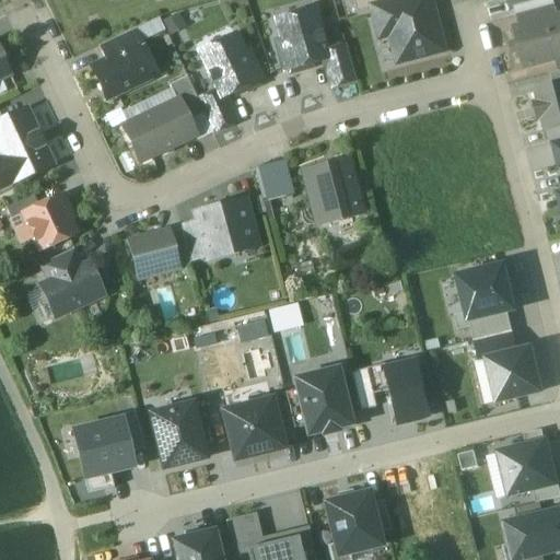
[(393,0),(351,0),(356,13),(370,9),(370,8),(393,1),(393,0)]
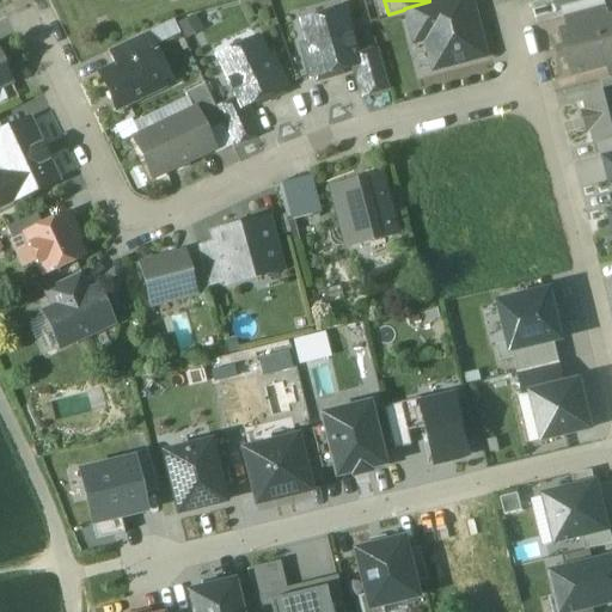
[(436,0),(429,1),(404,8),(404,10),(414,43),(424,41),(433,71),(483,57),(469,0),(436,0)]
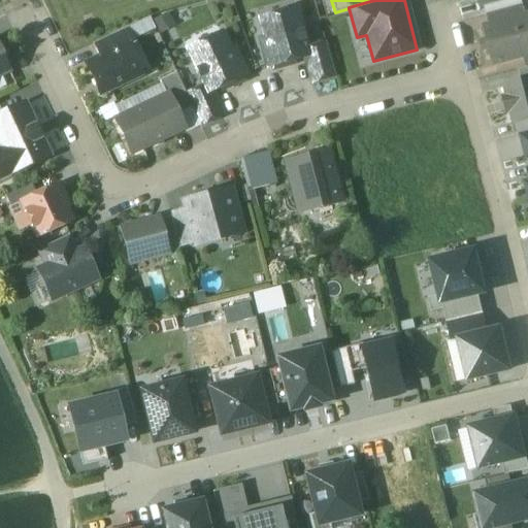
[(521,0),(495,0),(484,3),(487,14),(488,15),(523,5),(521,0)]
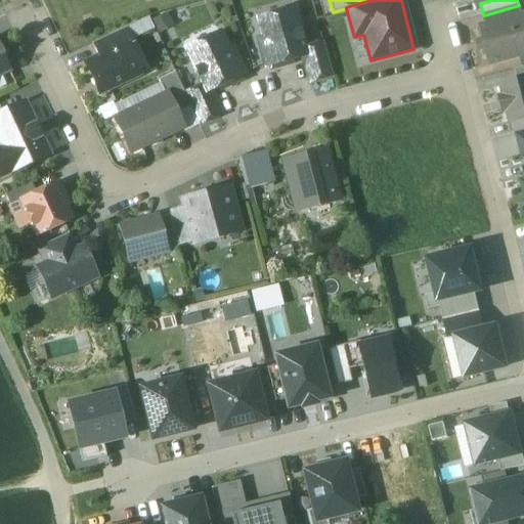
[(519,5),(484,15),(487,27),(523,17),(520,5),(519,5)]
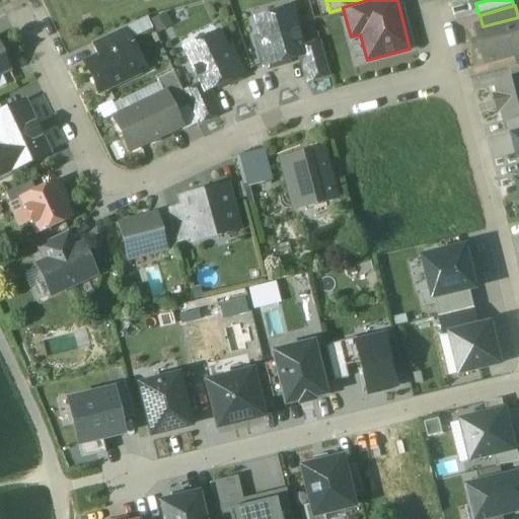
[(292,13),(256,23),(261,39),(256,40),(265,66),(268,65),(269,68),(281,65),(280,61),(299,56),(303,55),(301,48),(299,40),(300,40),(298,30),(296,30),(292,13)]
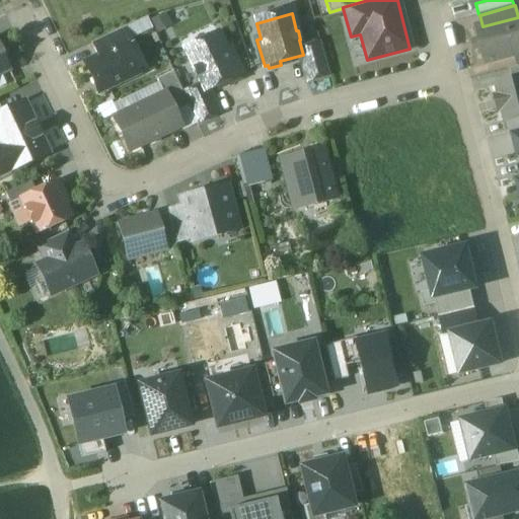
[(483,26),(478,27),(488,63),(515,56),(518,54),(518,16),(518,17),(483,26)]
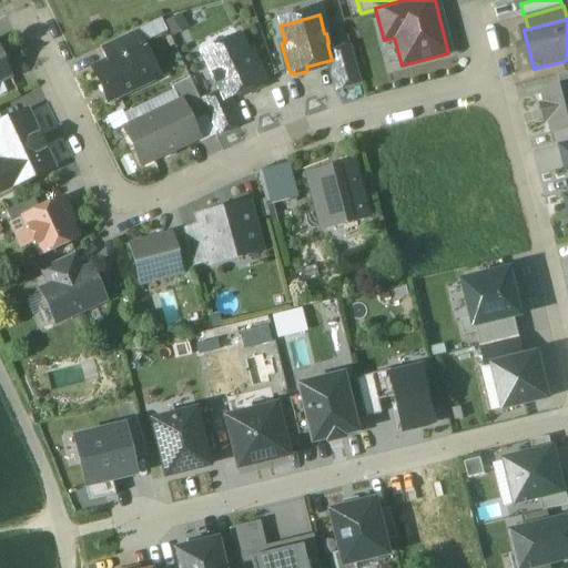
[(137,30),(101,48),(108,62),(138,49),(139,51),(145,48),(137,30)]
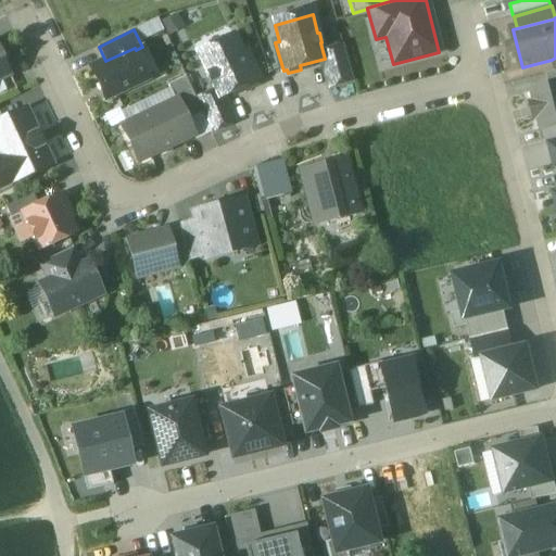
[(235,40),(200,57),(207,73),(206,74),(211,84),(212,83),(215,90),(219,98),(223,96),(242,87),(244,90),(256,85),(254,81),(258,79),(245,52),(242,54),(235,40)]
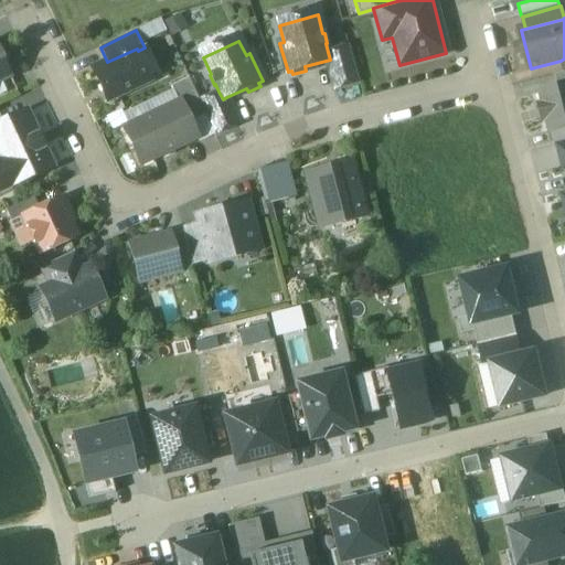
[(349,45),(328,52),(330,60),(326,61),(333,91),(359,83),(349,45)]
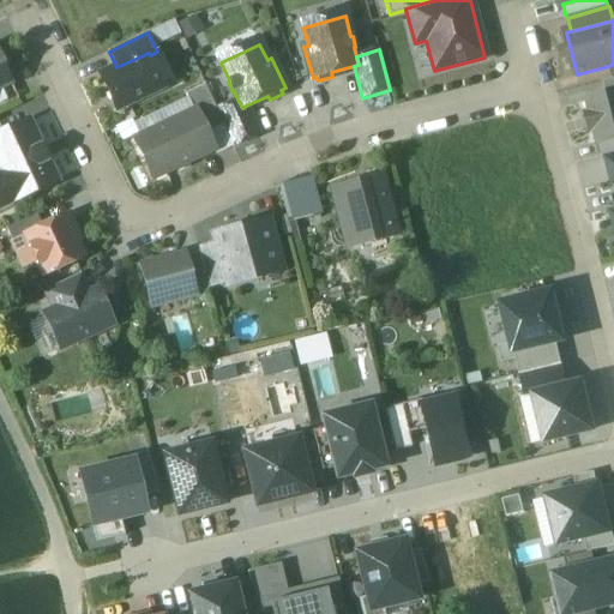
[(116,67),(101,74),(118,109),(164,88),(150,55),(149,53),(116,67)]
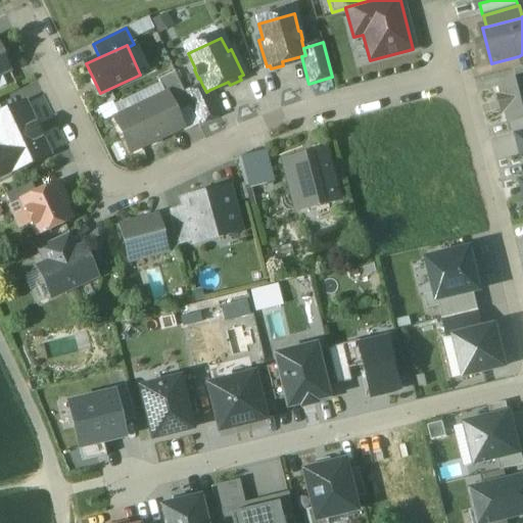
[(0,75),(9,70),(0,50),(0,75)]
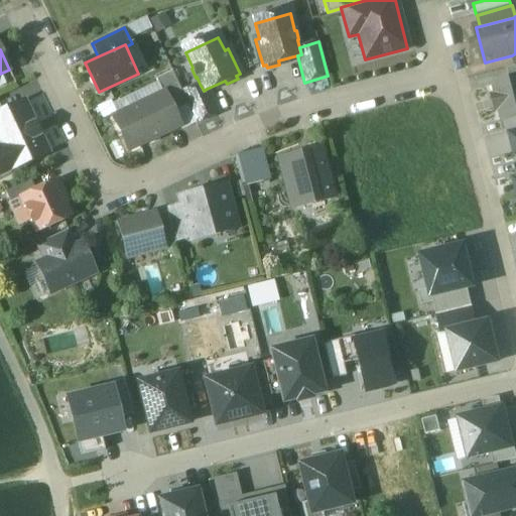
[(187,105),(172,72),(156,80),(163,94),(164,93),(173,112),(187,105)]
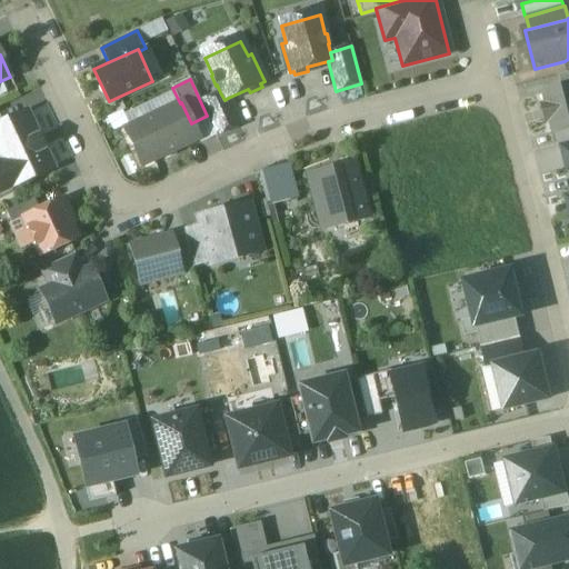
[(568,87),(545,93),(548,106),(545,107),(549,121),(552,121),(555,132),(568,128),(568,87)]
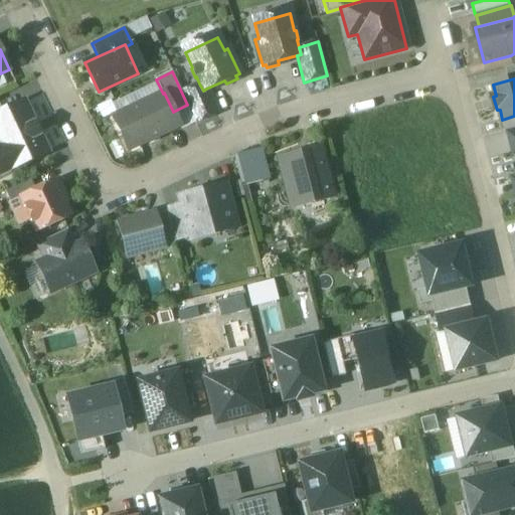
[(199,83),(182,92),(196,124),(218,114),(206,89),(203,91),(199,83)]
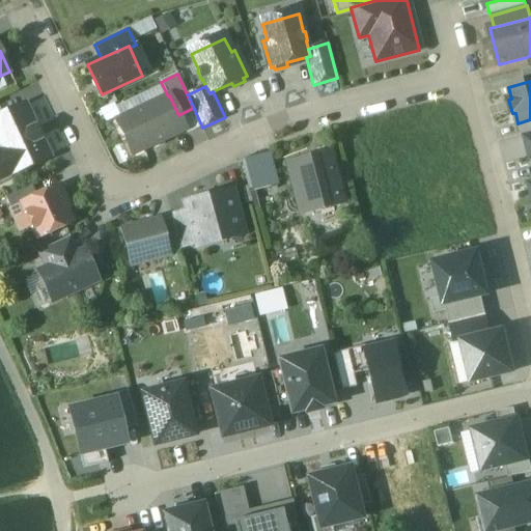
[(168,96),(117,121),(133,155),(186,130),(178,115),(169,95),(168,96)]
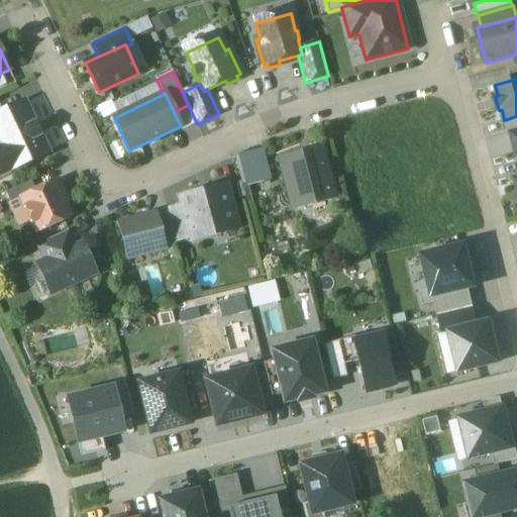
[(3,113),(0,113),(0,144),(1,146),(0,146),(0,175),(48,152),(25,102),(3,113)]
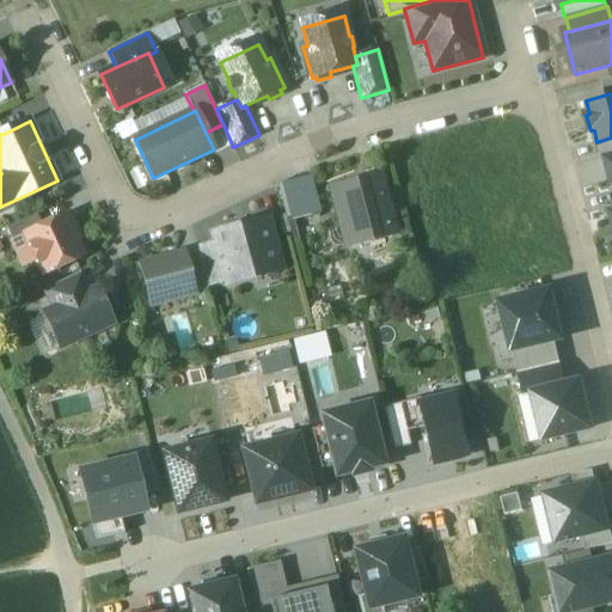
[(283,181),(288,218),(320,214),(316,177),(283,181)]
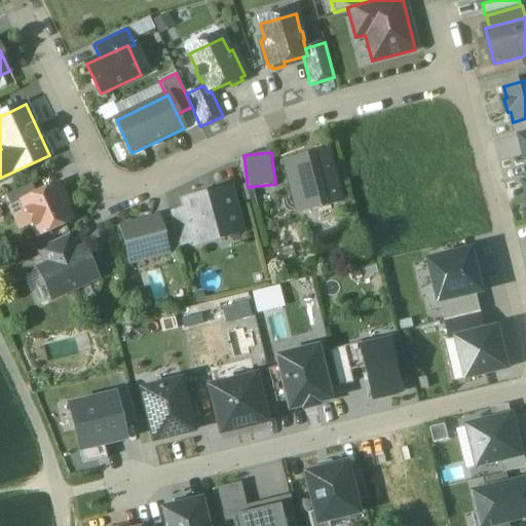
[(326,156),(289,165),(300,208),(336,198),(326,156)]
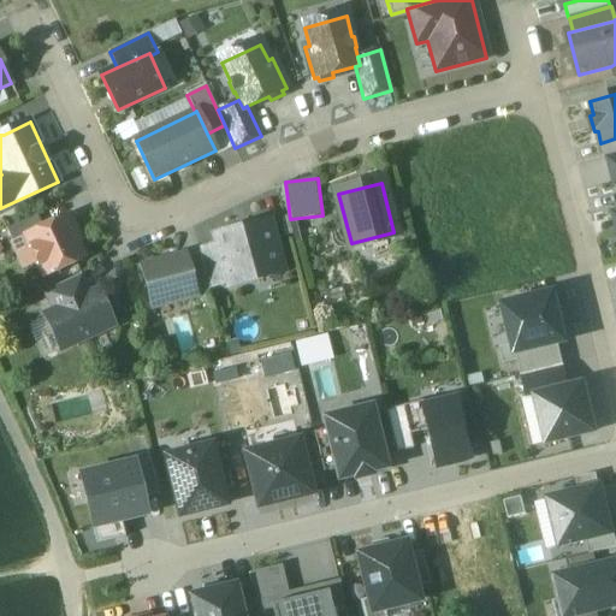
[(37,215),(7,230),(13,243),(27,237),(25,237),(43,229),(37,215)]
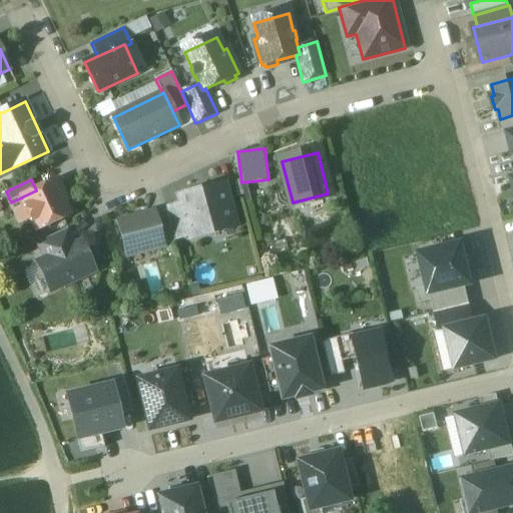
[(36,190),(21,197),(22,197),(37,230),(69,215),(60,194),(63,193),(57,180),(36,190)]
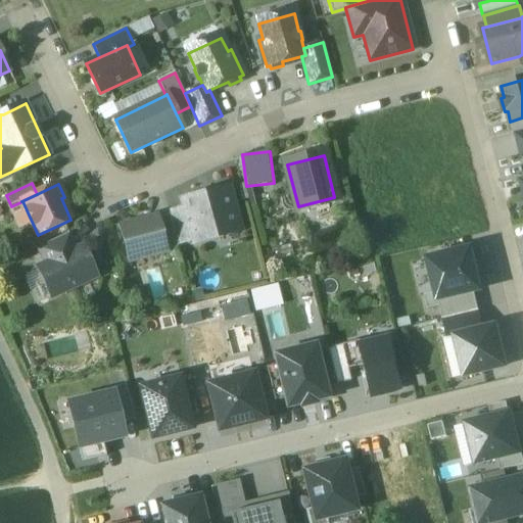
[(210,192),(210,194),(187,200),(189,207),(197,239),(199,243),(224,236),(223,232),(239,228),(228,187),(210,192)]
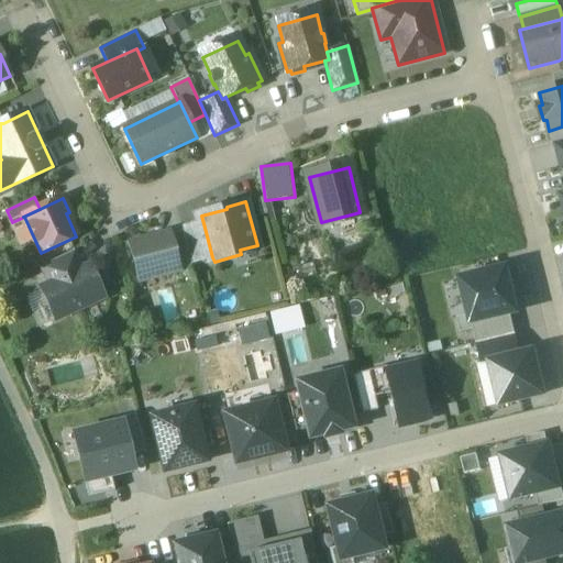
[(203,223),(183,229),(191,263),(212,257),(203,223)]
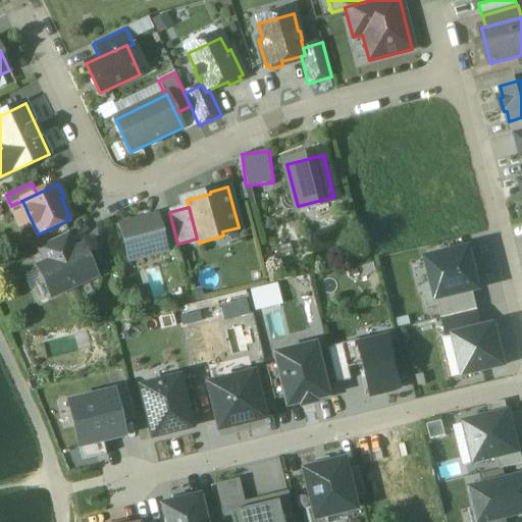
[(157,217),(120,227),(129,260),(166,250),(157,217)]
